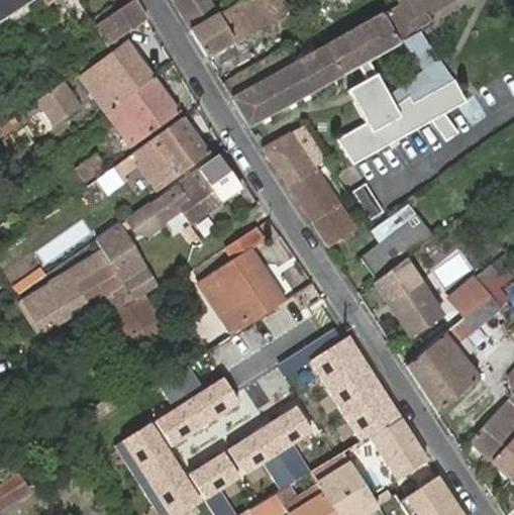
[(0,0),(0,21),(34,0),(0,0)]
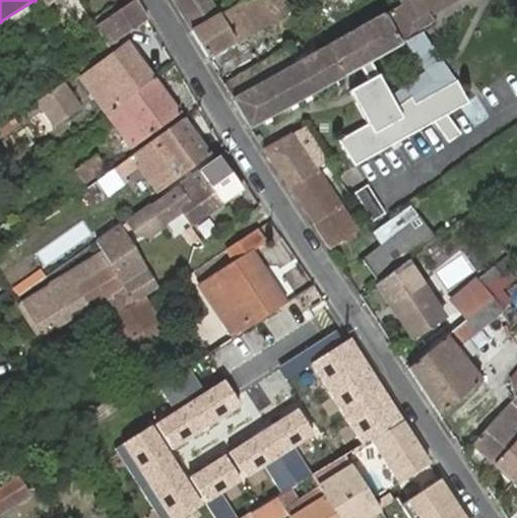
[(114,46),(150,18),(139,0),(135,0),(101,23),(114,46)]
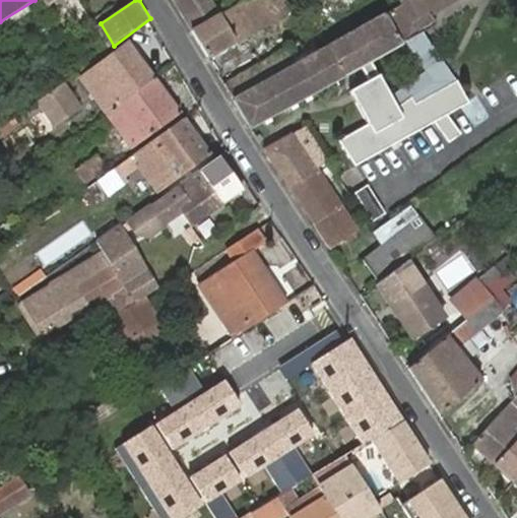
[(175,0),(184,14),(208,0),(175,0)]
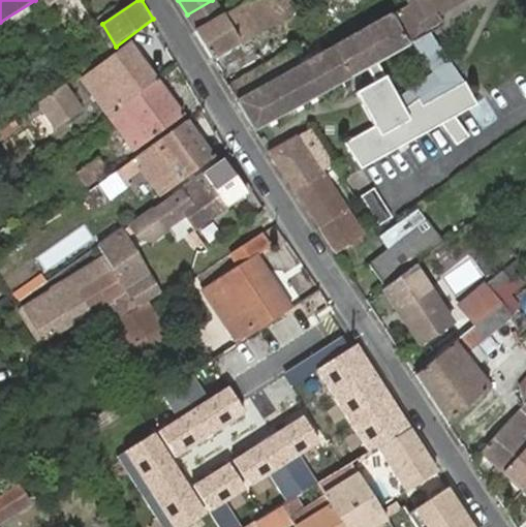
[(218,11),(212,0),(187,14),(197,33),(235,9),(230,4),(218,11)]
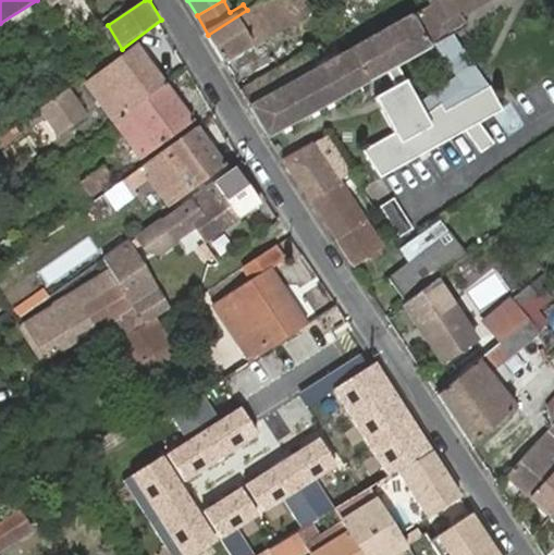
[(263,0),(247,10),(208,35),(225,63),(314,12),(307,0),(303,0),(294,7),(290,0),(263,0)]
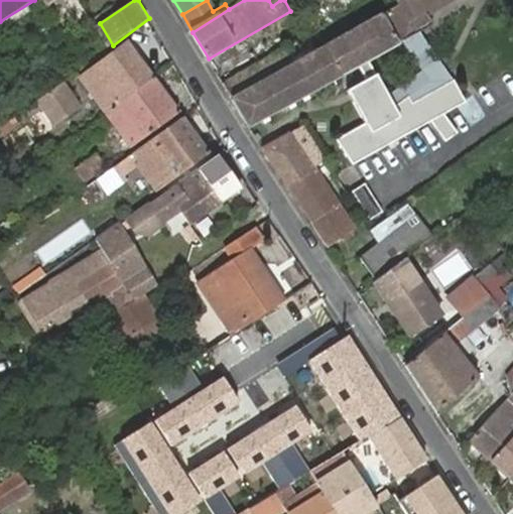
[(233,100),(248,126),(359,65),(366,79),(356,85),(361,94),(352,99),(365,122),(336,138),(352,164),(430,120),(444,112),(466,101),(454,79),(412,101),(408,95),(393,105),(368,59),(400,41),(418,31),(433,23),(426,12),(446,0),(397,0),(400,6),(308,57),(233,100)]
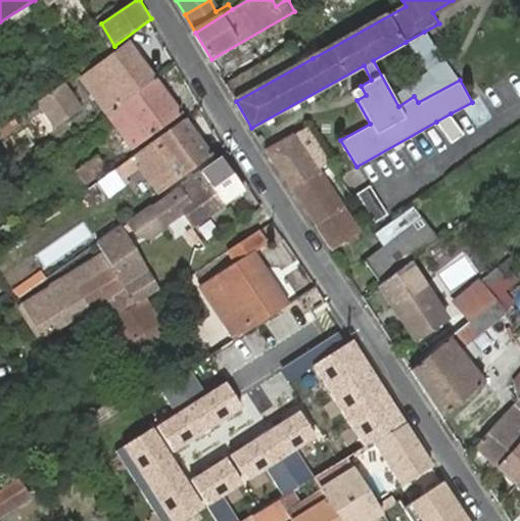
[(424,32),(406,42),(435,81),(414,96),(418,102),(460,80),(424,32)]
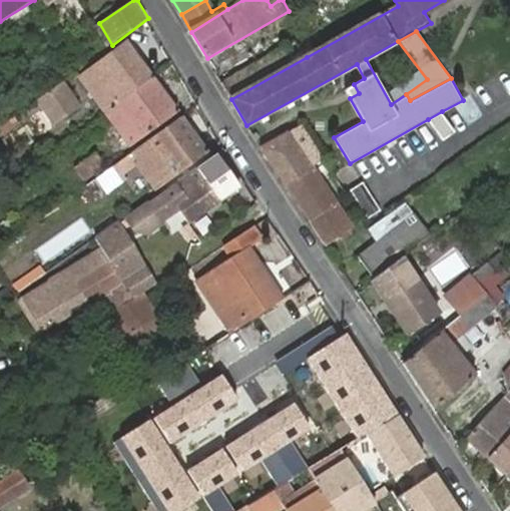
[(107,109),(155,74),(131,40),(85,72),(95,84),(91,86),(107,109)]
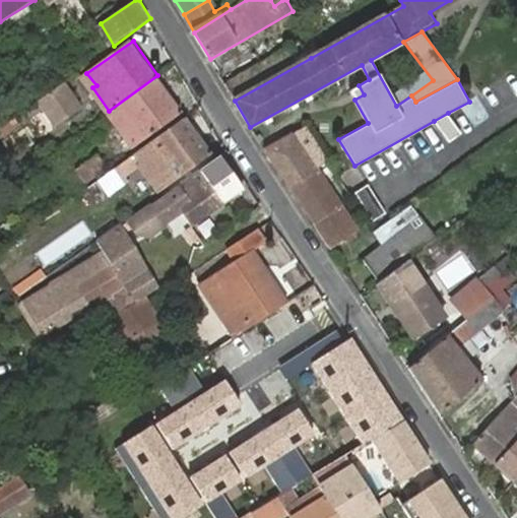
[(225,84),(235,101),(311,58),(308,54),(300,43),(225,84)]
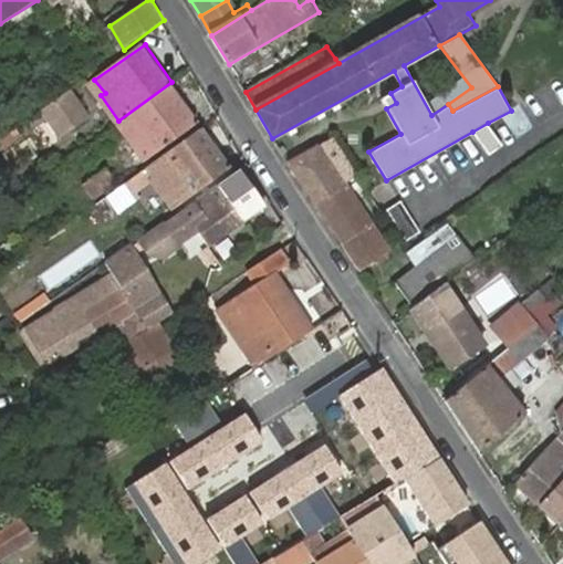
[(200,123),(171,82),(118,121),(147,160),(200,123)]
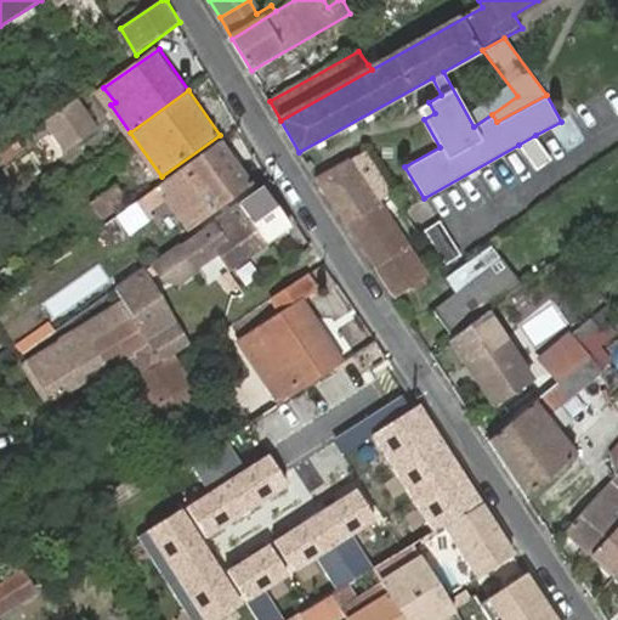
[(50,117),(57,129),(71,148),(101,125),(80,95),(50,117)]
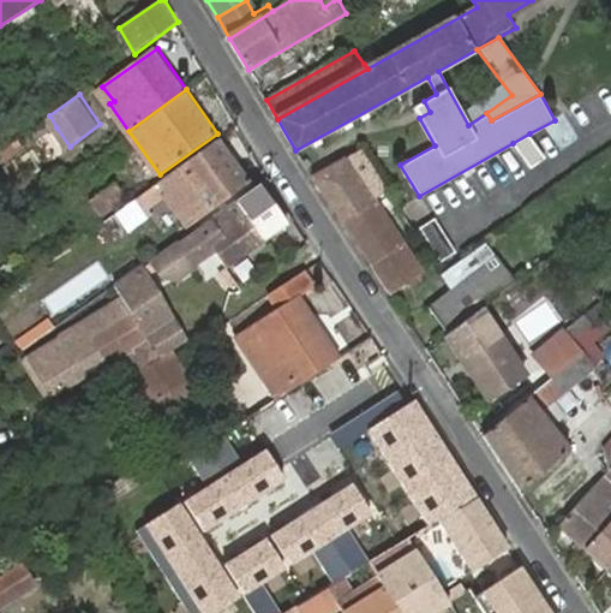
[(424,101),(413,107),(419,118),(430,112),(424,101)]
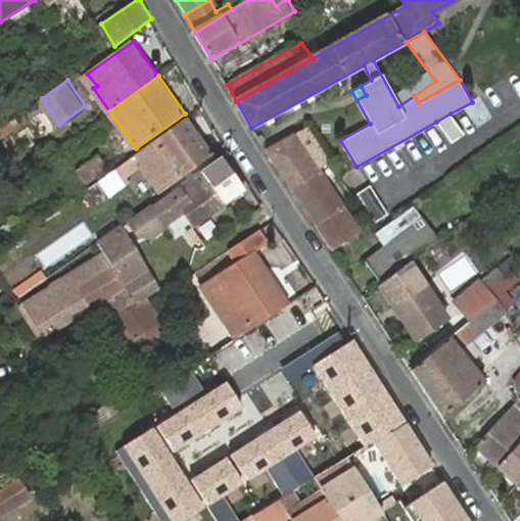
[(42,98),(29,107),(36,116),(48,108),(42,98)]
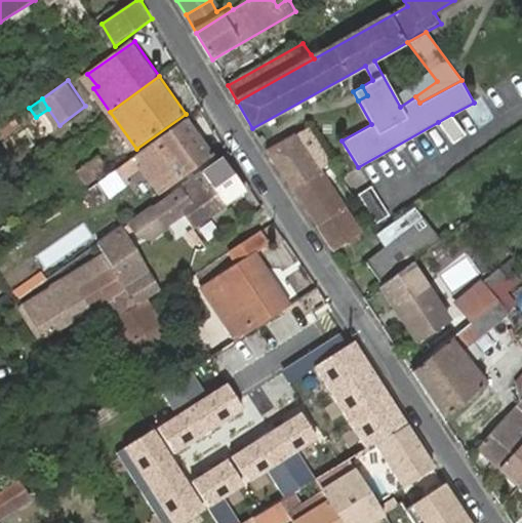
[(438,122),(454,145),(468,134),(452,114),(438,122)]
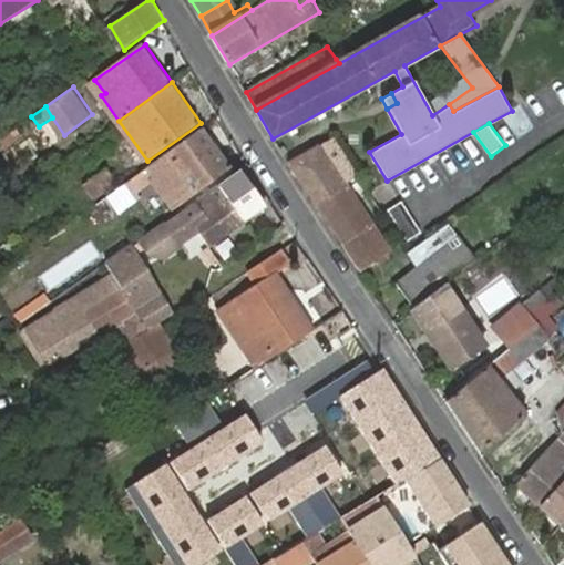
[(232,166),(204,127),(96,205),(109,223),(140,199),(135,192),(157,175),(177,205),(178,206),(232,167),(232,166)]
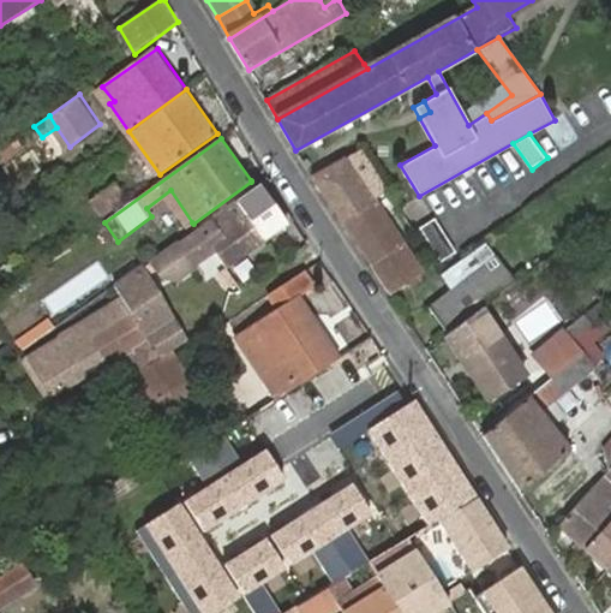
[(312,177),(371,266),(403,247),(364,182),(376,173),(360,149),(312,177)]
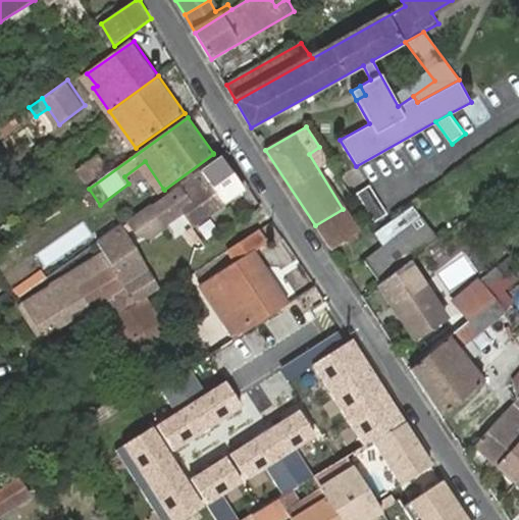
[(88,184),(110,168),(101,155),(79,171),(88,184)]
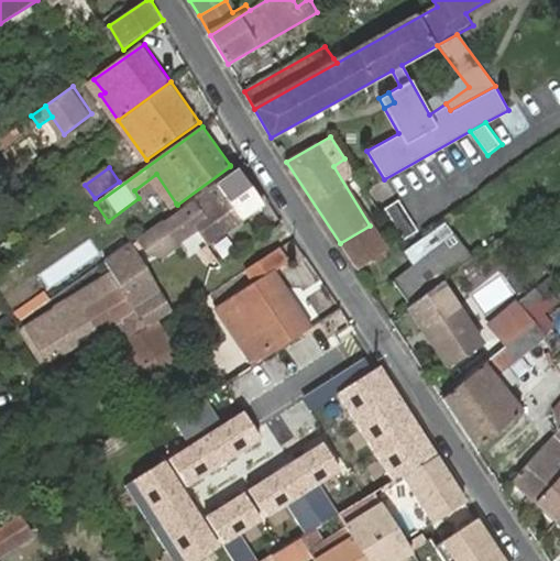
[(266,205),(240,167),(142,235),(150,249),(164,253),(187,233),(195,230),(206,245),(266,205)]
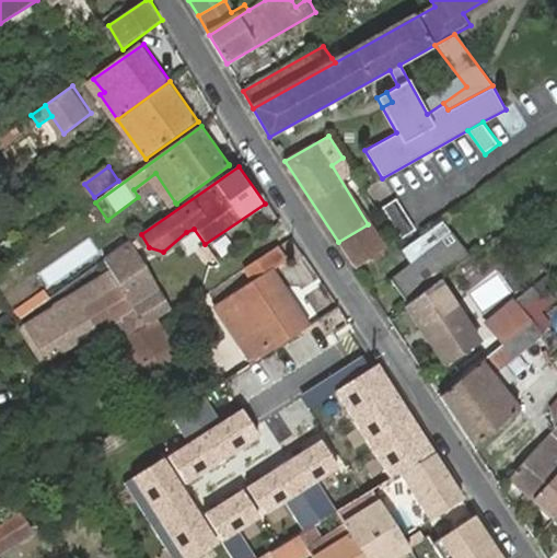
[(397,199),(383,208),(403,237),(417,229),(397,199)]
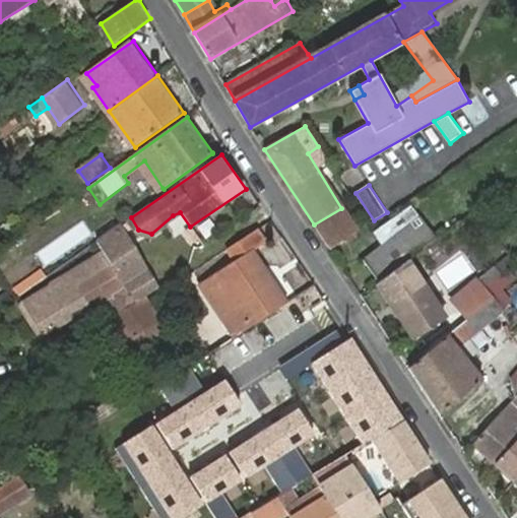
[(365,257),(380,278),(437,237),(412,202),(374,230),(384,244),(365,257)]
